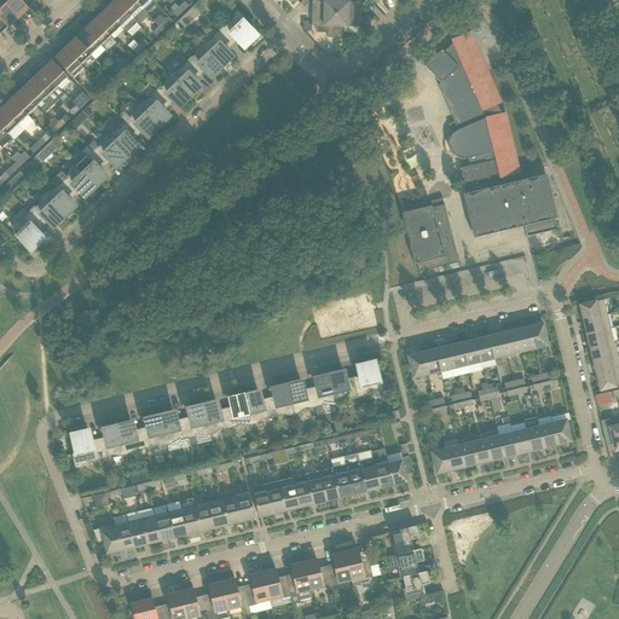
[(0,0),(0,27),(4,32),(18,17),(0,0)]
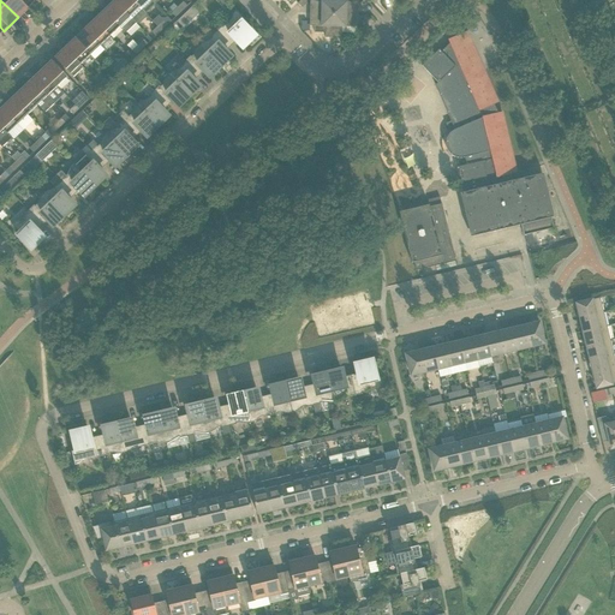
[(28,0),(0,0),(18,17),(33,4),(28,0)]
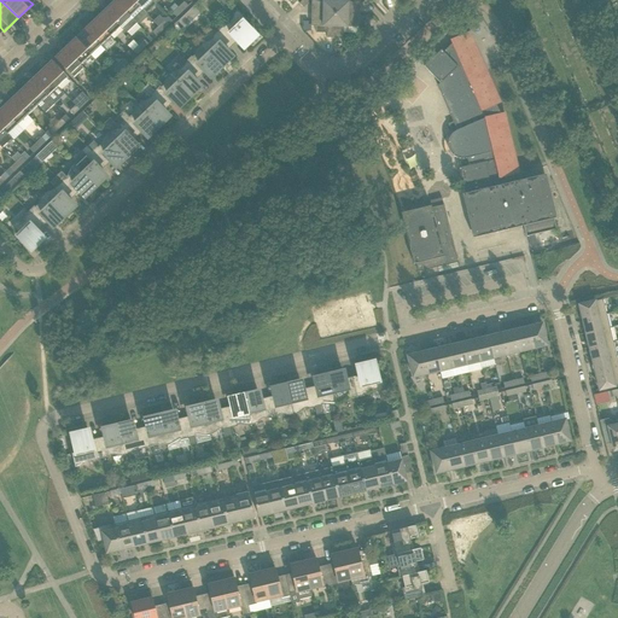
[(133,0),(116,0),(116,1),(136,23),(140,24),(146,17),(146,13),(133,0)]
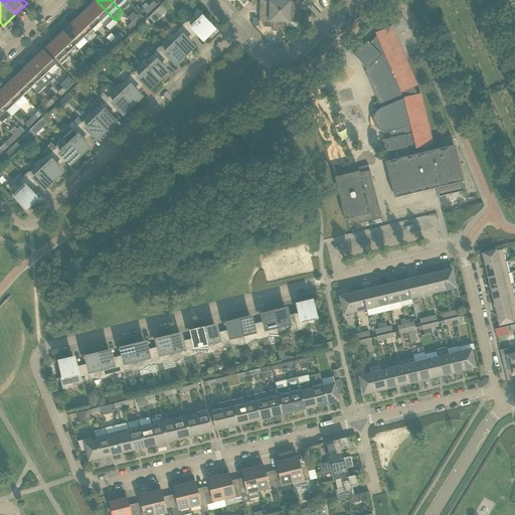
[(111,0),(122,11),(130,4),(126,0),(111,0)]
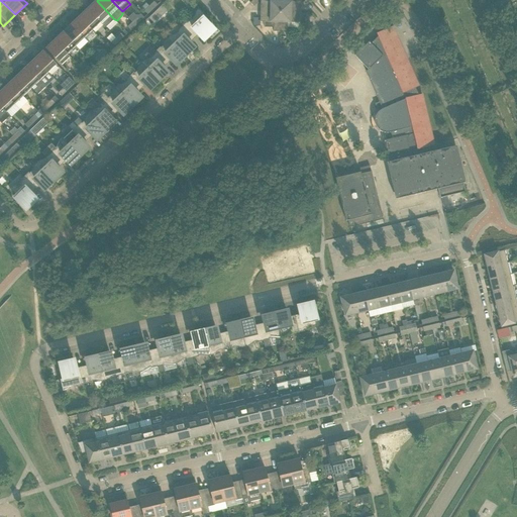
[(264,0),(265,1),(261,1),(261,11),(281,12),(281,0),(264,0)]
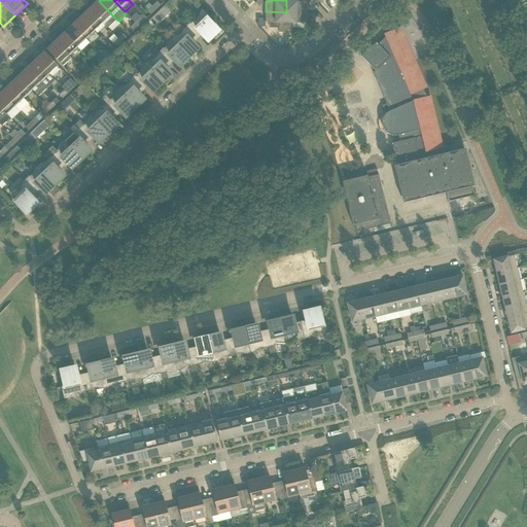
[(286,0),(286,12),(307,12),(307,0),(286,0)]
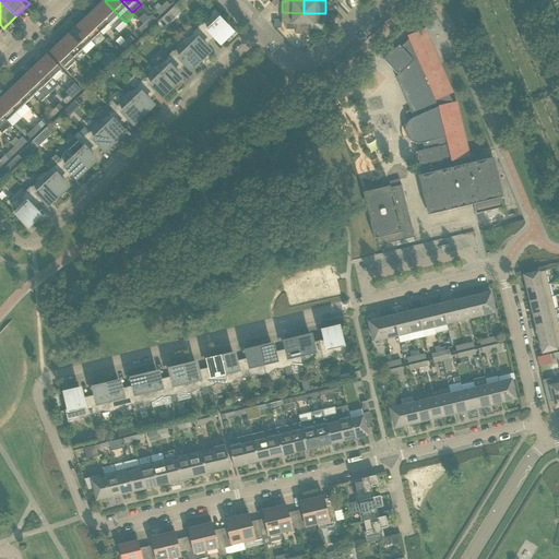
[(123,21),(105,1),(95,10),(115,30),(123,21)]
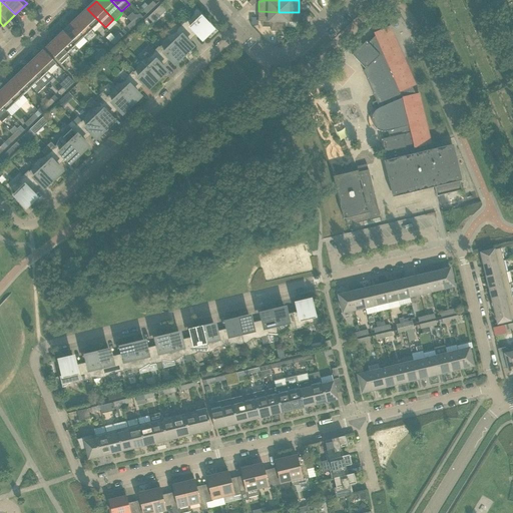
[(148,6),(151,10),(156,5),(152,1),(148,6)]
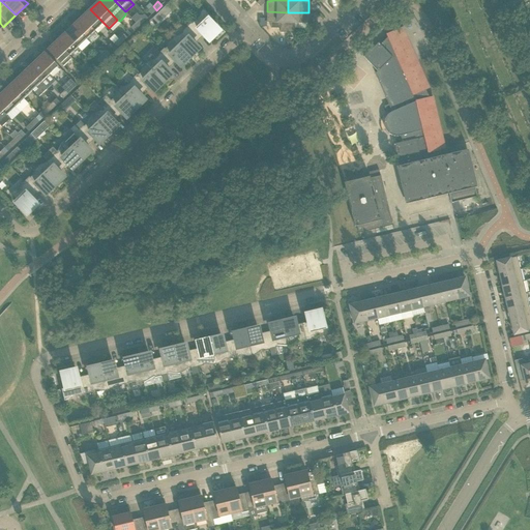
[(156,10),(153,6),(148,11),(151,15),(156,10)]
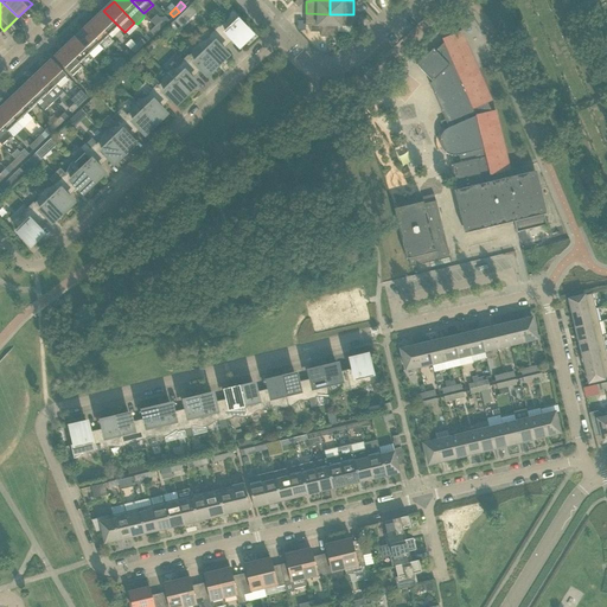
[(189,7),(184,12),(190,19),(196,14),(189,7)]
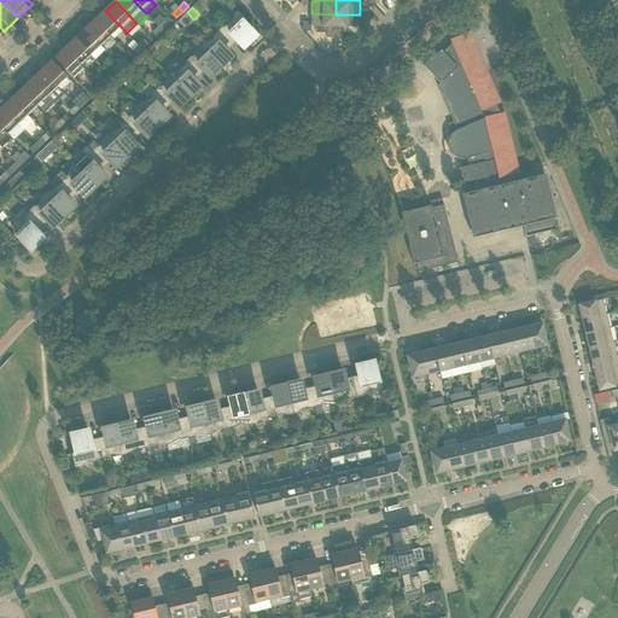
[(223,27),(217,31),(232,46),(237,41),(238,44),(242,47),(245,45),(256,34),(244,22),(246,19),(237,10),(234,13),(232,19),(229,22),(223,27)]
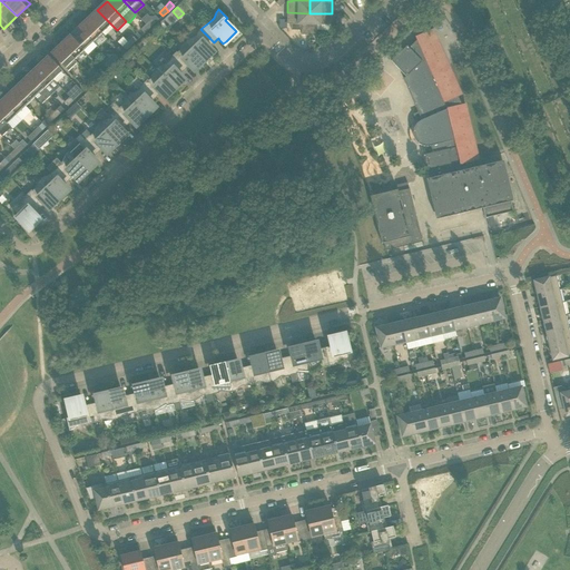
[(97,10),(88,19),(102,33),(111,25),(97,10)]
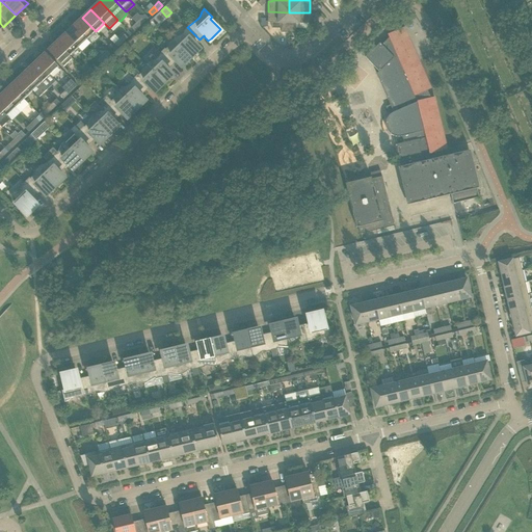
[(289,12),(268,11),(268,22),(272,23),(272,27),(282,28),(281,32),(288,33),(289,12)]
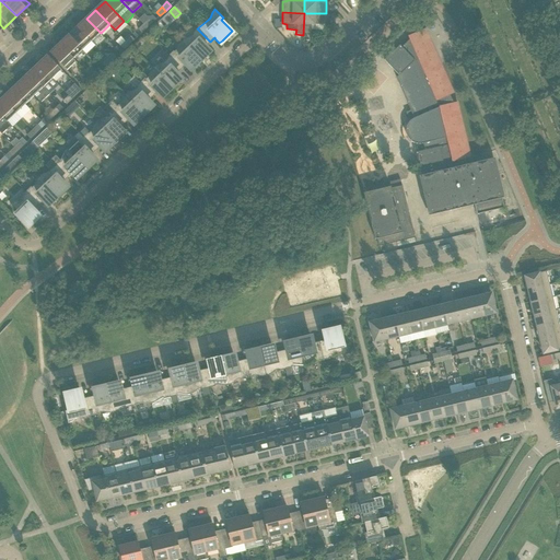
[(326,13),(304,13),(303,35),(311,35),(311,24),(326,24),(326,13)]
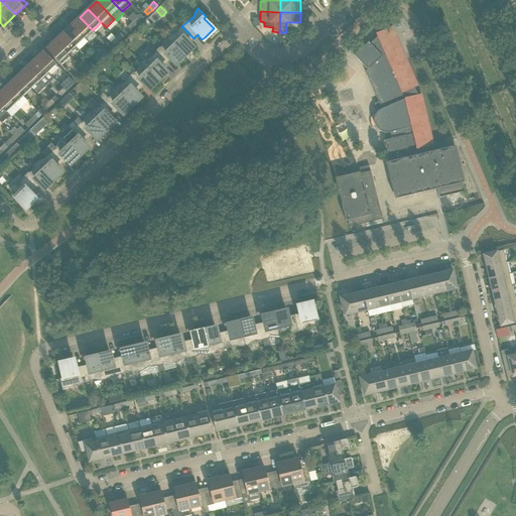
[(93,30),(80,17),(72,25),(84,38),(93,30)]
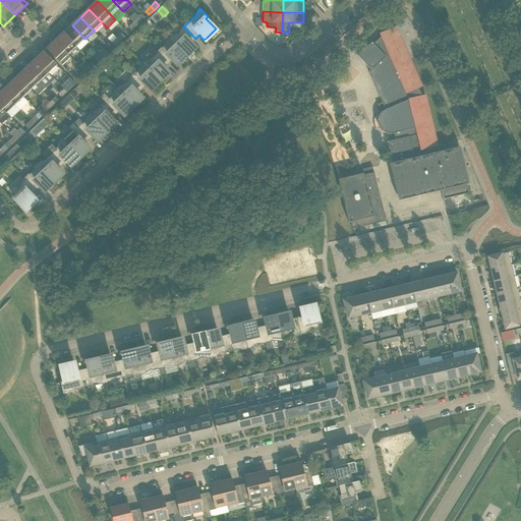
[(133,22),(136,25),(141,21),(138,17),(133,22)]
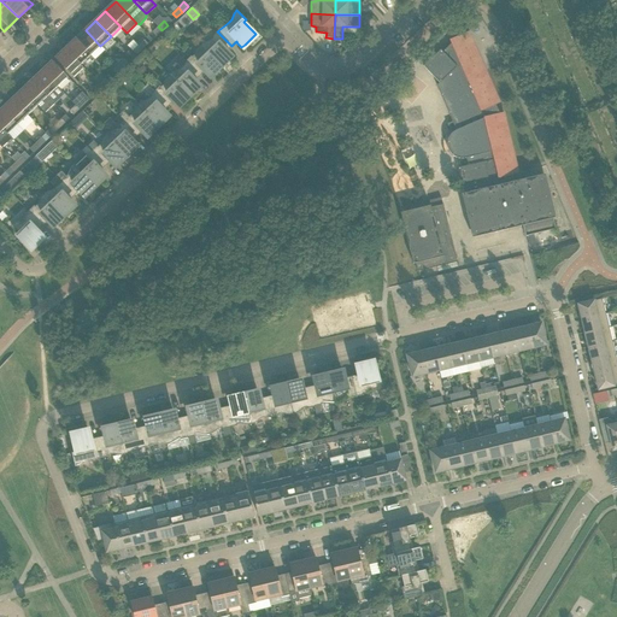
[(162,30),(158,27),(152,31),(157,36),(162,30)]
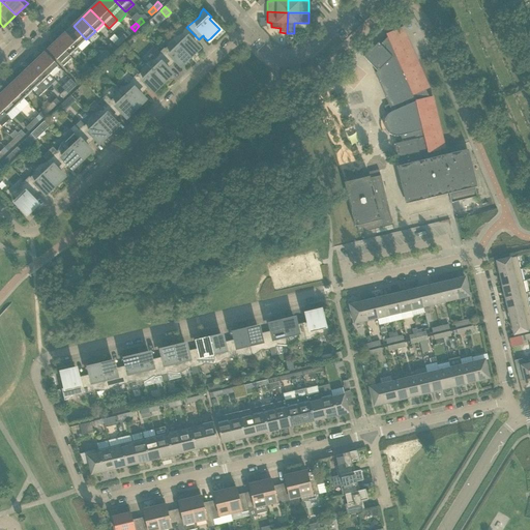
[(86,39),(74,26),(65,33),(78,48),(86,39)]
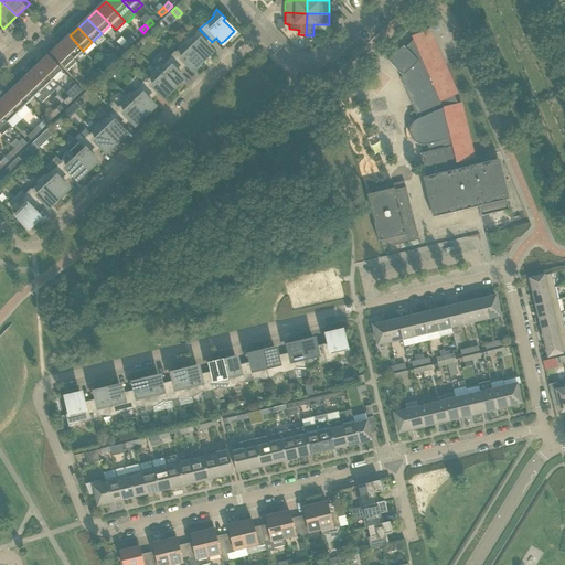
[(473,158),(460,104),(457,104),(454,95),(457,94),(428,30),(427,30),(426,29),(426,28),(419,33),(413,36),(414,40),(405,48),(403,45),(387,61),(402,76),(401,77),(400,77),(417,119),(412,124),(409,129),(409,137),(414,142),(420,145),(427,145),(428,151),(419,153),(425,177),(423,178),(433,217),(478,206),(481,216),(482,216),(489,214),(509,210),(507,200),(509,199),(499,159),(475,164),(473,158)]
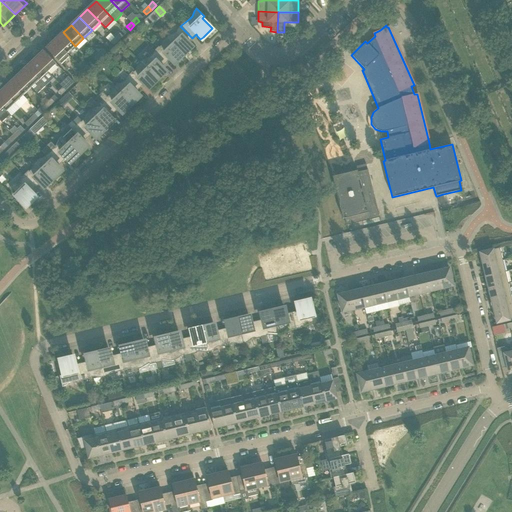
[(168,35),(166,37),(183,55),(190,49),(192,47),(189,44),(188,42),(192,38),(180,26),(175,30),(176,31),(173,33),(168,35)]
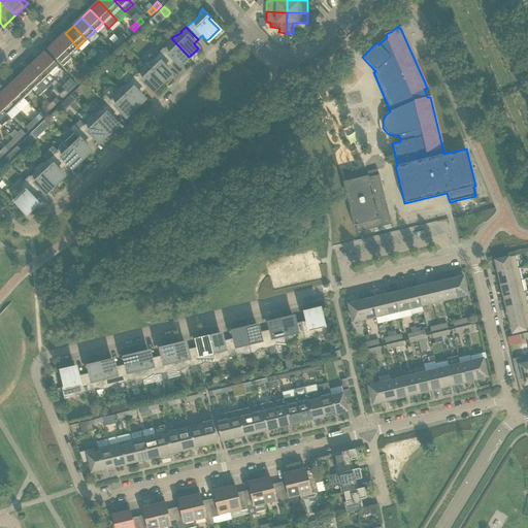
[(77,47),(65,33),(56,41),(69,55),(77,47)]
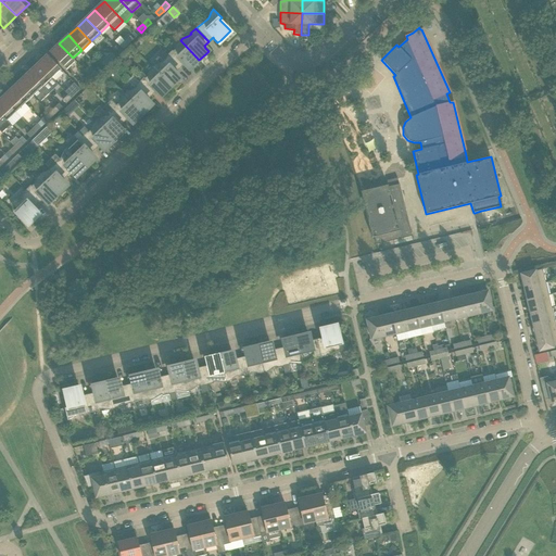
[(129,36),(125,40),(128,45),(134,39),(129,36)]
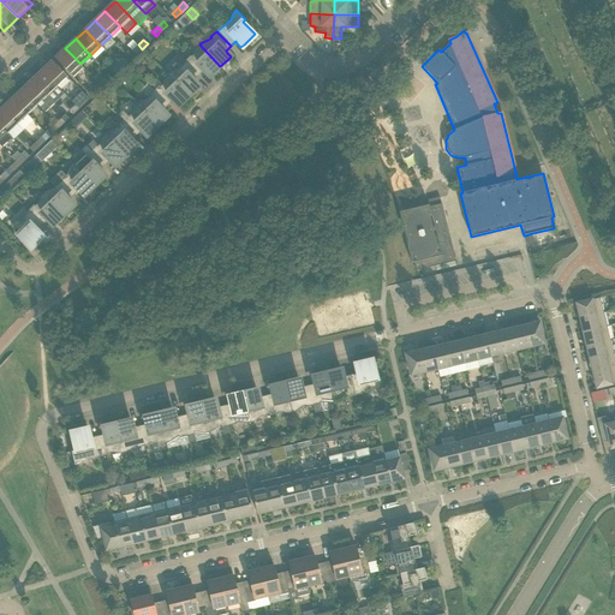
[(142,49),(138,45),(132,51),(136,55),(142,49)]
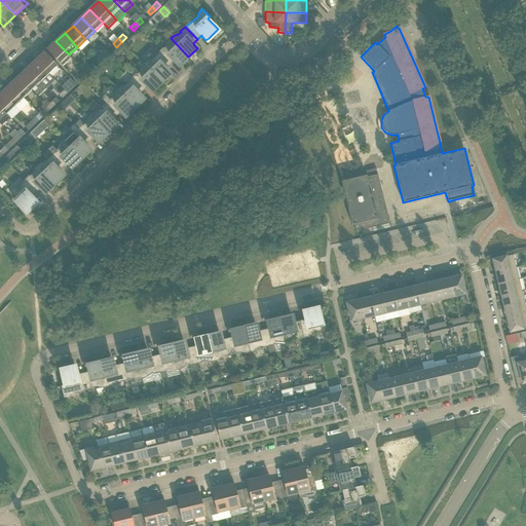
[(162,47),(158,52),(171,65),(174,62),(175,61),(176,63),(179,66),(182,64),(188,57),(171,38),(168,41),(165,46),(163,48),(162,47)]
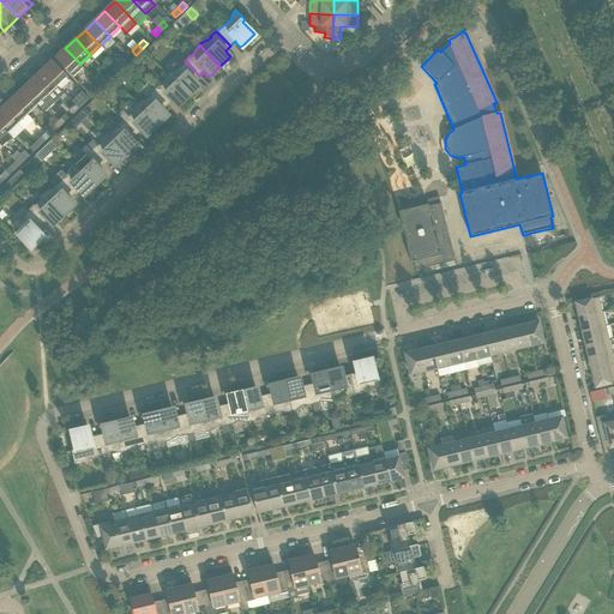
[(80,64),(65,48),(55,58),(73,77),(83,67),(80,65),(80,64)]
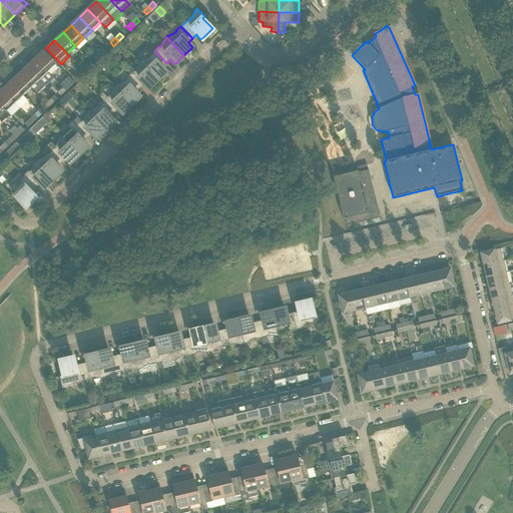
[(126,40),(122,43),(127,48),(131,45),(126,40)]
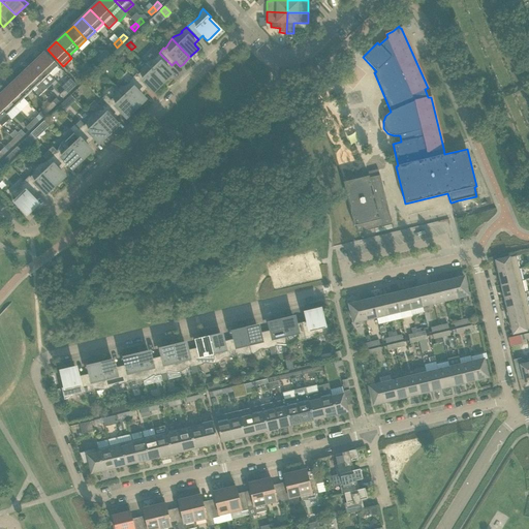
[(147,62),(144,64),(162,83),(169,76),(172,74),(168,71),(167,69),(169,67),(172,65),(159,53),(155,49),(151,54),(154,57),(155,58),(152,60),(147,62)]
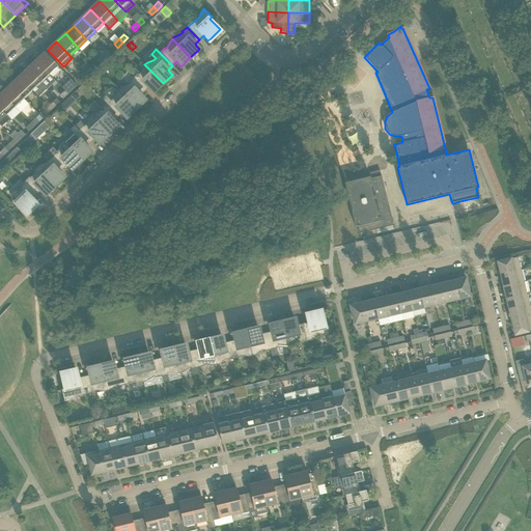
[(102,55),(105,59),(110,54),(107,51),(102,55)]
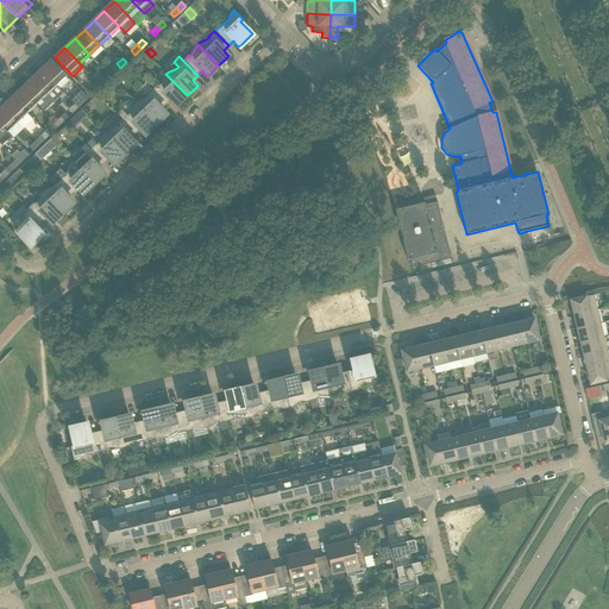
[(42,70),(57,86),(67,76),(52,61),(42,70)]
